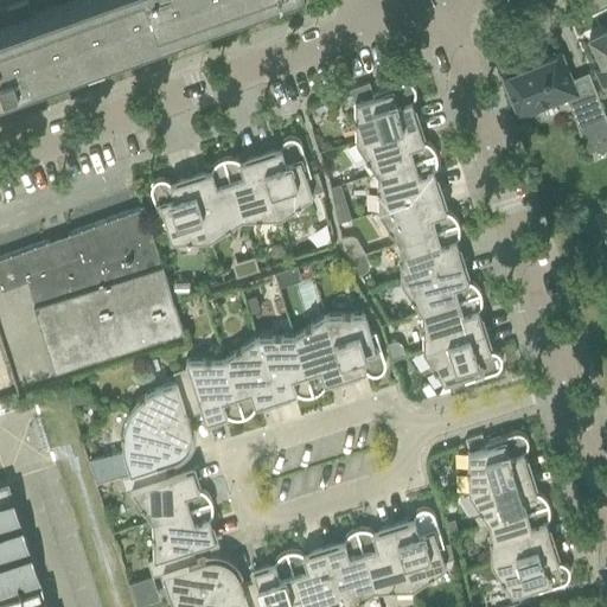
[(0,85),(241,0),(85,0),(33,19),(27,0),(0,10),(0,85)]
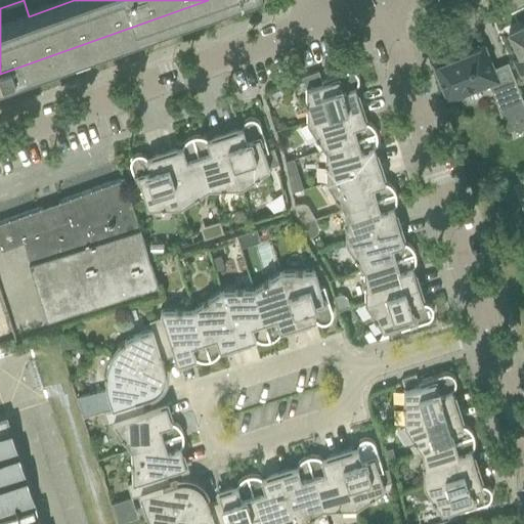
[(523,24),(508,32),(520,56),(513,59),(521,76),(523,74),(523,24)]
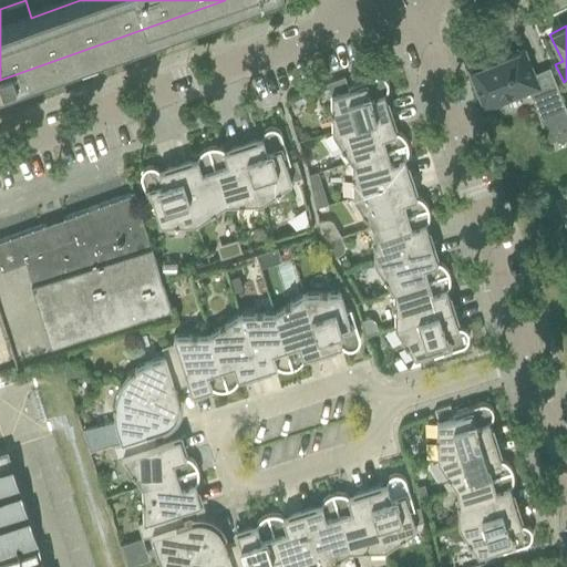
[(484,107),(537,86),(532,74),(523,50),(488,63),(487,59),(468,66),(471,71),(468,71),(484,107)]
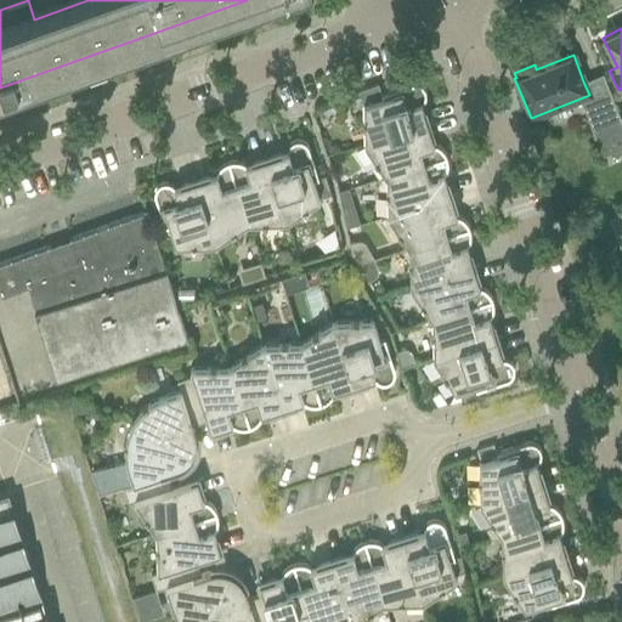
[(363,125),(365,145),(427,124),(422,108),(418,109),(417,105),(420,103),(423,101),(424,100),(425,97),(425,96),(425,95),(425,92),(425,91),(424,89),(423,86),(420,85),(418,84),(417,84),(414,83),(412,84),(380,94),(378,84),(358,90),(363,105),(363,119),(362,119),(362,125),(363,125)]
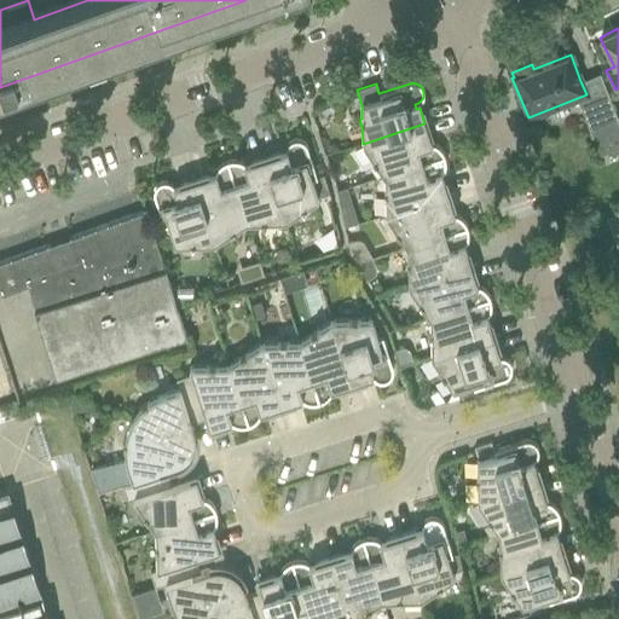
[(607,148),(618,142),(618,122),(609,99),(590,108),(607,148)]
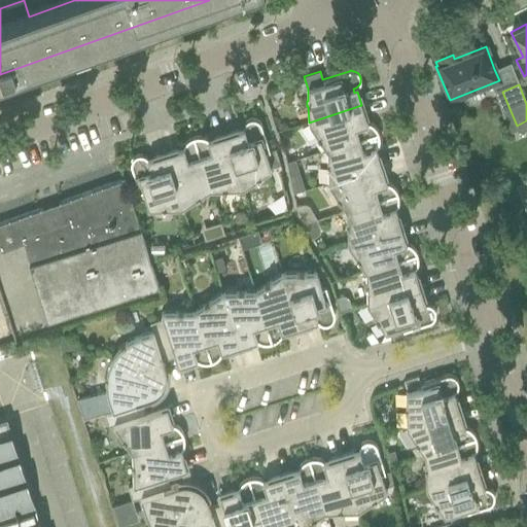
[(320,139),(326,149),(378,133),(377,131),(376,129),(374,127),(372,125),(371,124),(367,123),(364,124),(363,119),(366,118),(361,105),(309,123),(317,136),(319,140),(320,139)]
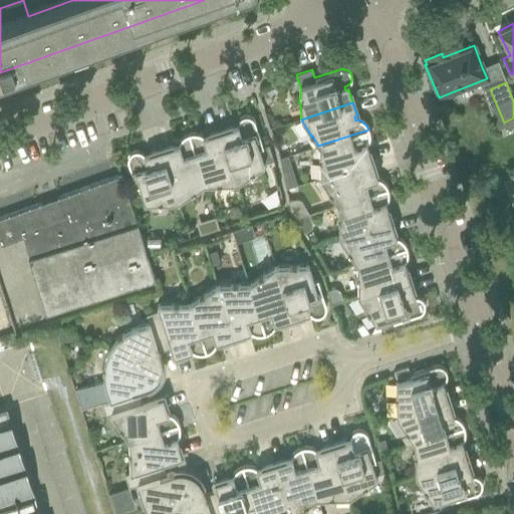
[(232,126),(220,131),(236,183),(264,165),(259,149),(262,148),(254,121),(253,119),(252,118),(251,117),(249,116),(248,116),(246,115),(245,116),(243,116),(241,116),(240,117),(239,118),(238,120),(237,121),(237,122),(237,123),(237,125),(237,129),(233,130),(232,126)]
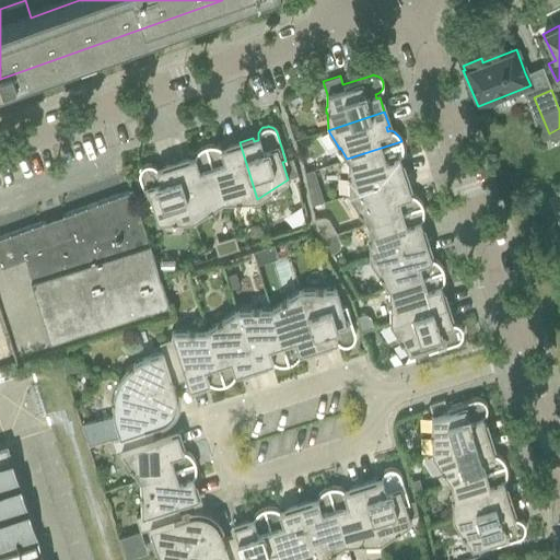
[(349,194),(405,176),(399,158),(401,154),(403,151),(403,149),(403,147),(401,144),(401,141),(347,159),(348,172),(347,172),(347,176),(348,176),(349,194)]
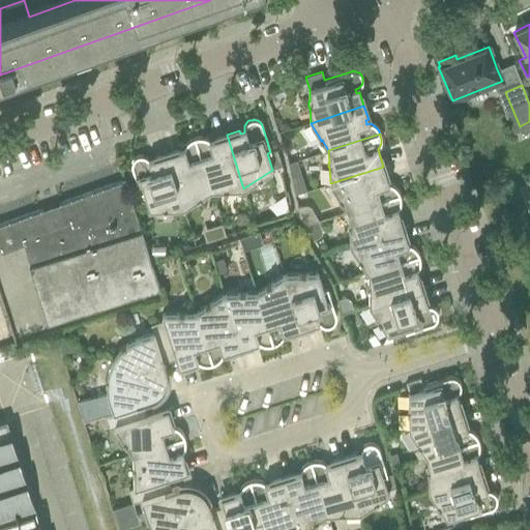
[(197,138),(194,138),(210,189),(243,188),(227,135),(213,139),(214,142),(210,144),(209,141),(206,139),(205,138),(202,138),(200,138),(197,138)]
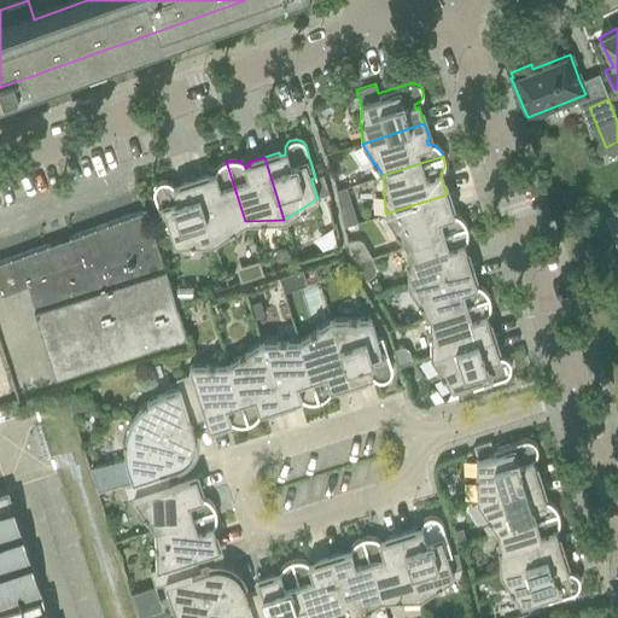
[(209,175),(193,180),(214,243),(245,221),(226,161),(223,163),(221,163),(219,165),(216,168),(215,170),(214,173),(215,178),(210,179),(209,175)]
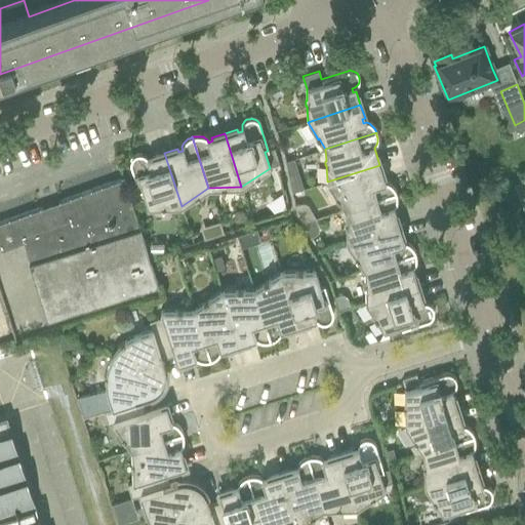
[(269,151),(265,152),(268,163),(278,160),(274,149),(269,151)]
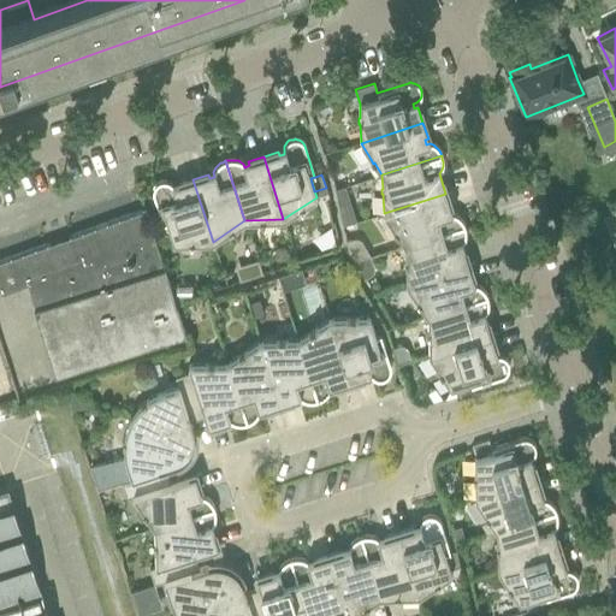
[(213,242),(193,179),(177,184),(178,188),(175,189),(172,185),(170,183),(167,182),(166,182),(163,181),(161,182),(158,183),(155,184),(154,187),(153,187),(153,189),(153,191),(152,191),(153,194),(153,195),(163,225),(167,224),(173,243),(213,242)]
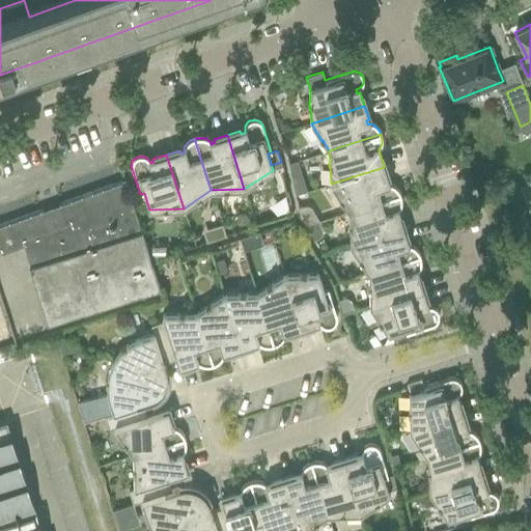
[(331,184),(348,212),(400,195),(399,192),(398,191),(397,190),(396,189),(394,187),(393,186),(390,185),(387,185),(385,180),(388,179),(384,167),(331,184)]
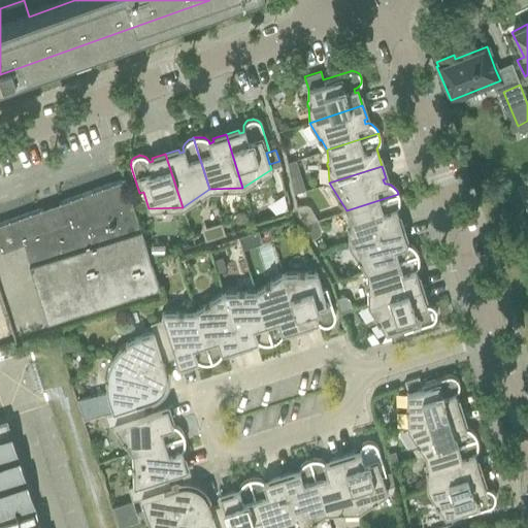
[(299,171),(290,174),(293,193),(304,190),(299,171)]
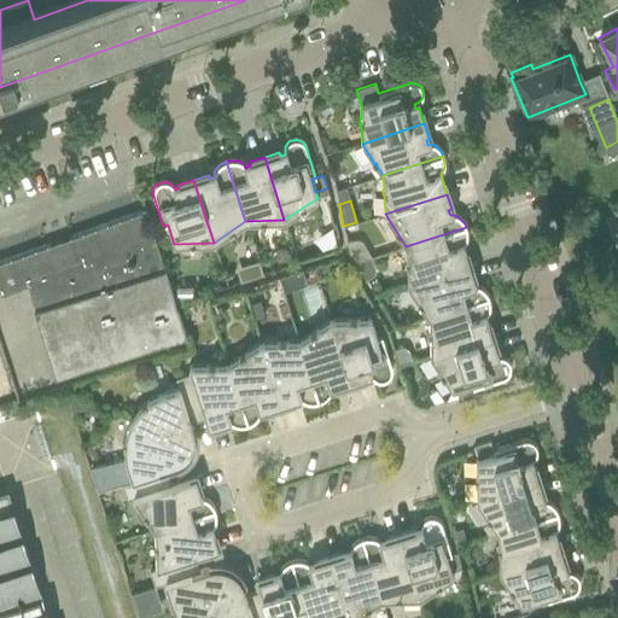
[(128,203),(0,249),(0,304),(27,388),(76,372),(50,287),(146,252),(128,203)]
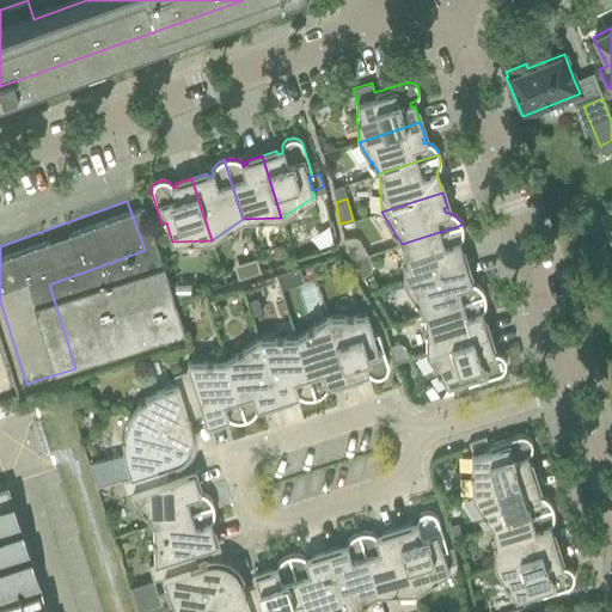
[(402,244),(403,282),(465,262),(460,248),(457,249),(456,244),(459,242),(461,239),(461,237),(463,233),(463,232),(463,230),(461,228),(461,225),(402,244)]
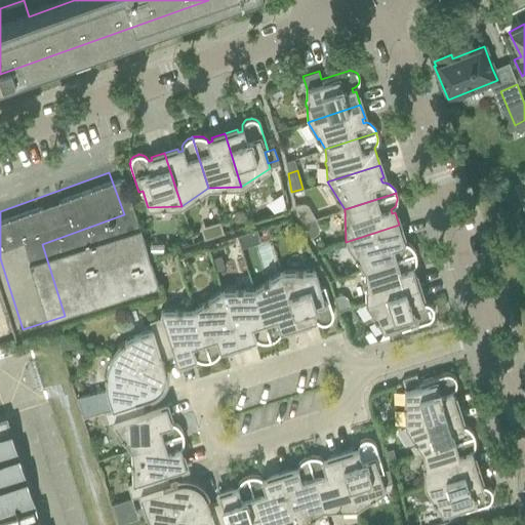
[(301,203),(294,206),(295,214),(300,224),(315,218),(314,216),(313,214),(312,212),(309,207),(308,206),(308,205),(307,204),(306,204),(305,203),(303,203),(301,203)]
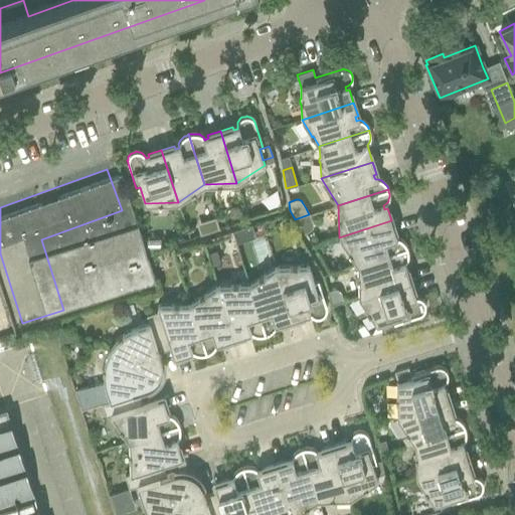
[(309,214),(295,219),(305,233),(308,232),(311,230),(312,229),(312,227),(313,226),(313,224),(312,222),(312,221),(311,219),(310,217),(309,214)]
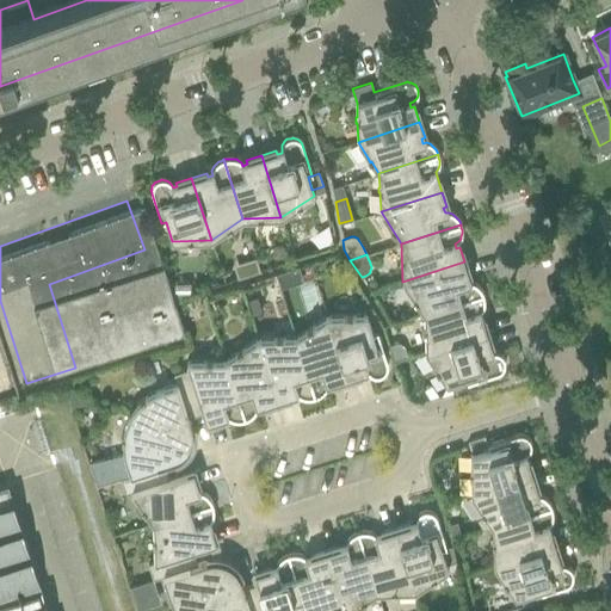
[(240,264),(236,270),(239,278),(260,272),(255,259),(240,264)]
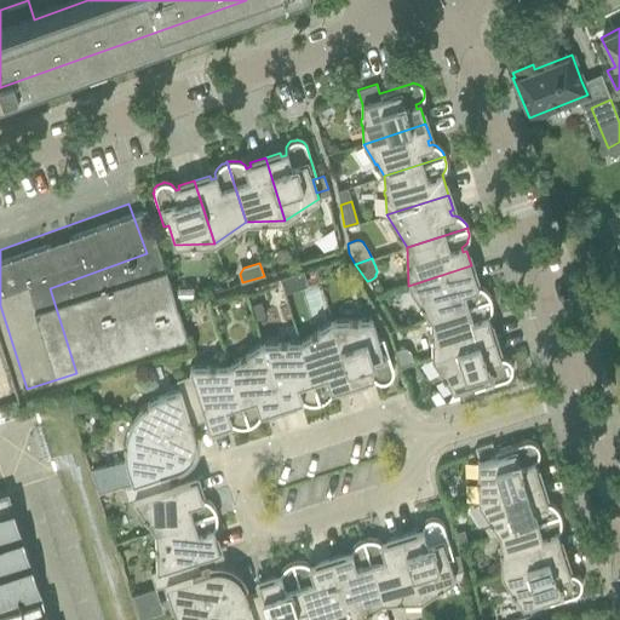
[(408,286),(430,319),(491,299),(488,296),(487,292),(484,290),(483,288),(481,287),(478,286),(474,287),(472,282),(476,281),(471,265),(408,286)]
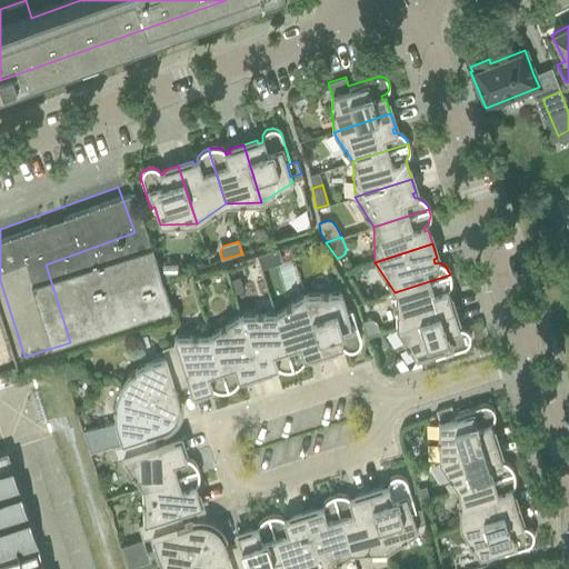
[(277,249),(256,256),(260,268),(273,263),(275,263),(275,262),(276,262),(277,261),(278,260),(278,259),(278,258),(279,257),(279,256),(279,255),(278,255),(278,253),(277,249)]
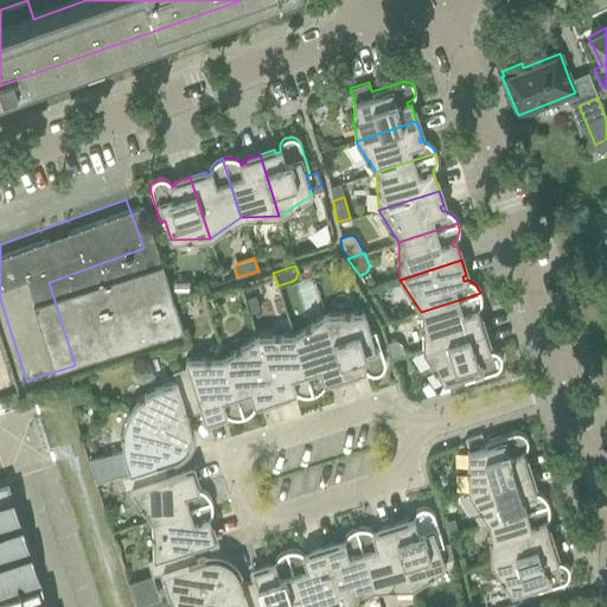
[(165,275),(152,279),(154,288),(167,283),(165,275)]
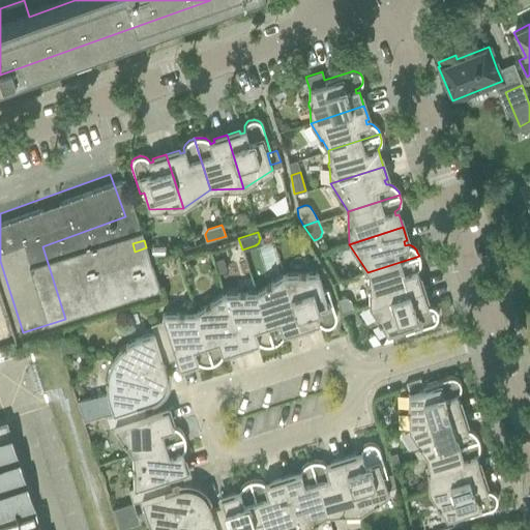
[(146,247),(135,252),(137,259),(149,255),(146,247)]
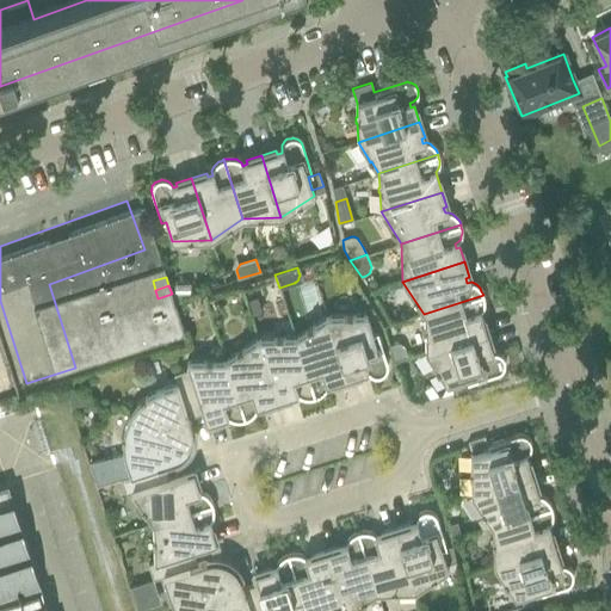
[(172,294),(158,298),(161,307),(174,303),(172,294)]
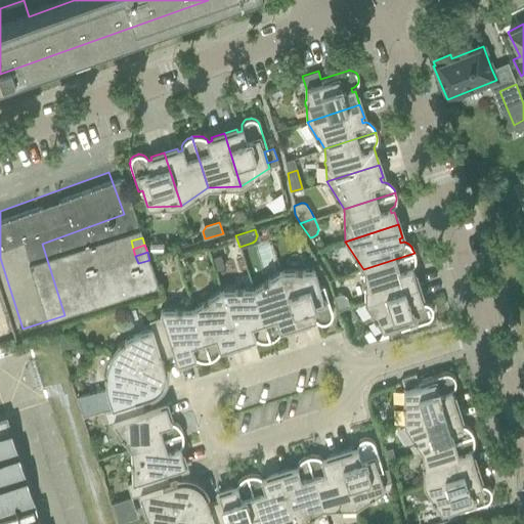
[(363,269),(364,302),(418,285),(413,271),(410,272),(408,268),(410,268),(411,267),(413,265),(415,263),(415,262),(415,260),(416,259),(415,256),(415,253),(363,269)]
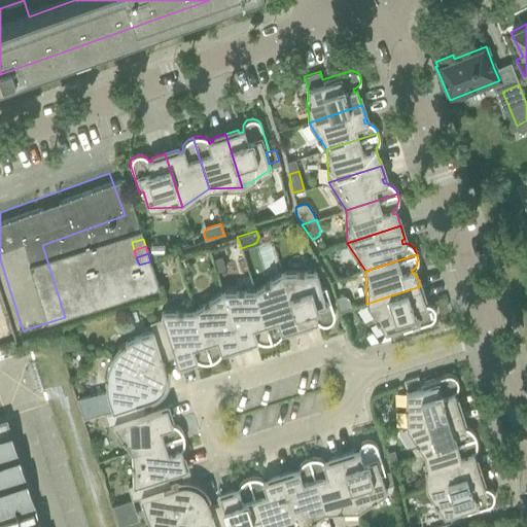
[(221,256),(213,259),(217,272),(225,270),(221,256)]
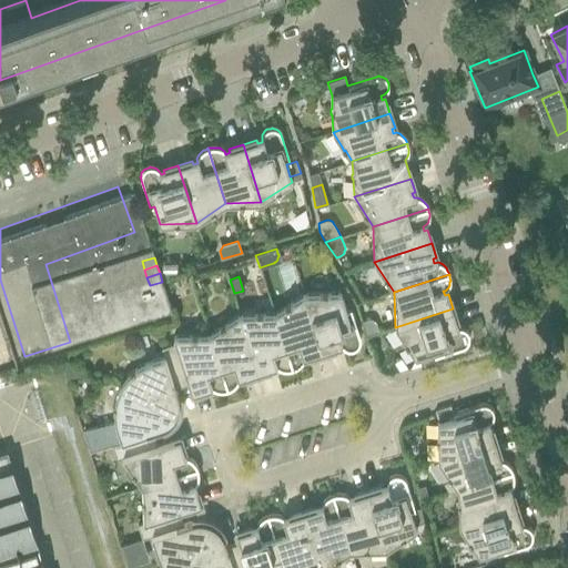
[(162,282),(150,285),(152,294),(164,290),(162,282)]
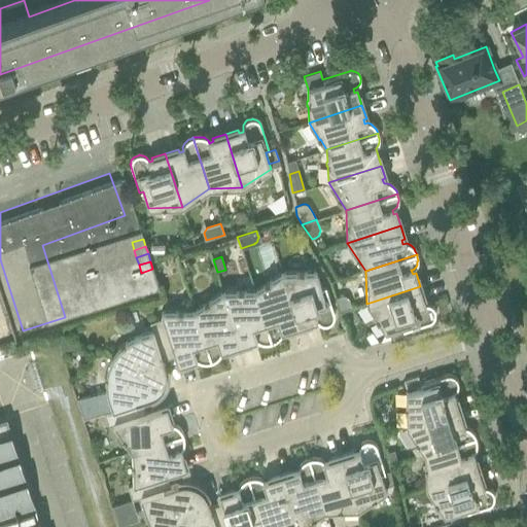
[(152,269),(141,273),(143,280),(147,278),(155,276),(152,269)]
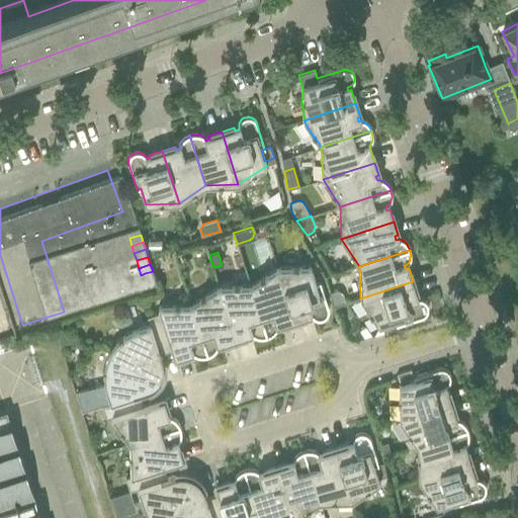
[(311,267),(277,268),(294,321),(307,317),(306,314),(310,313),(311,315),(313,317),(315,318),(316,319),(319,320),(320,319),(322,319),(323,318),(325,318),(326,316),(327,315),(327,314),(328,313),(328,312),(328,311),(328,308),(320,282),(316,283),(311,267)]
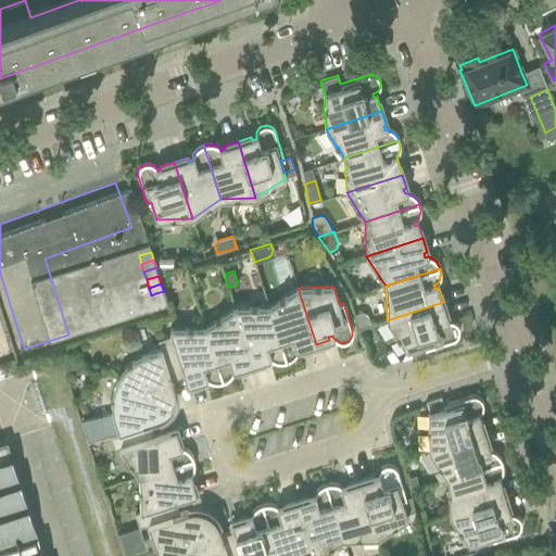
[(298,288),(268,307),(286,362),(289,359),(292,358),(294,356),(295,355),(297,353),(298,350),(297,346),(301,345),(302,349),(316,344),(298,288)]
